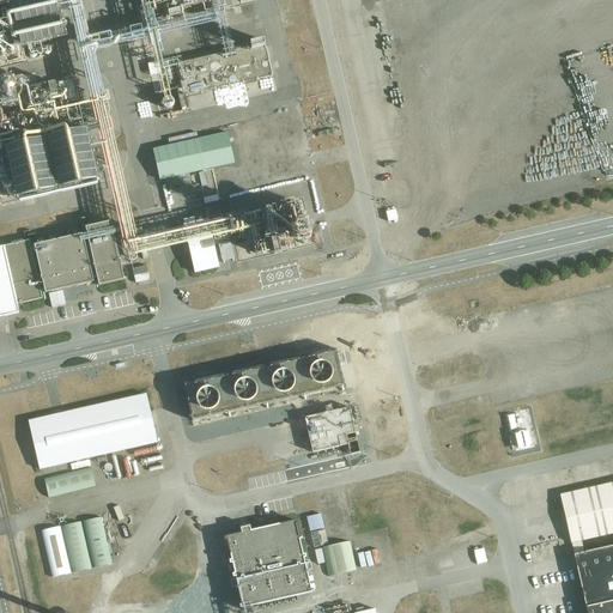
[(248,244),(253,243),(256,260),(311,243),(307,226),(295,229),(289,205),(260,210),(261,213),(243,217),(243,214),(229,218),(229,220),(134,243),(90,50),(145,38),(150,54),(152,53),(162,92),(169,91),(165,71),(176,68),(184,98),(271,77),(263,41),(235,47),(225,7),(252,0),(137,0),(143,26),(87,38),(78,0),(11,0),(13,6),(11,7),(10,0),(8,0),(0,1),(0,68),(54,55),(52,44),(67,40),(58,0),(36,0),(24,4),(22,0),(67,0),(92,104),(79,108),(72,80),(55,84),(54,83),(30,89),(36,114),(1,122),(0,114),(0,198),(14,195),(16,204),(98,186),(97,181),(99,180),(89,126),(96,125),(125,249),(127,248),(131,262),(138,261),(137,256),(188,244),(194,273),(219,268),(212,240),(244,231),(248,244)]
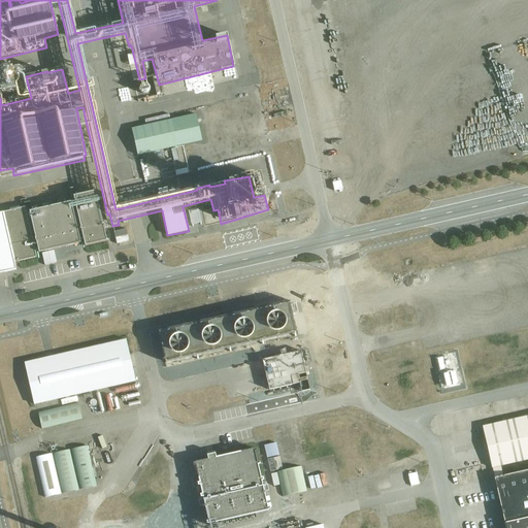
[(222,116),(253,113),(252,101),(221,103),(222,116)]
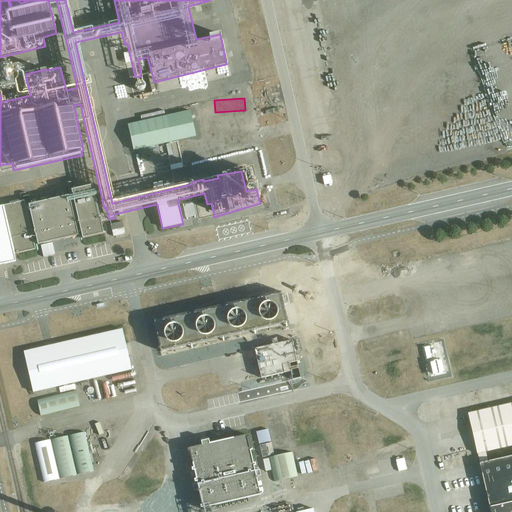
[(128,125),(133,151),(172,142),(166,116),(128,125)]
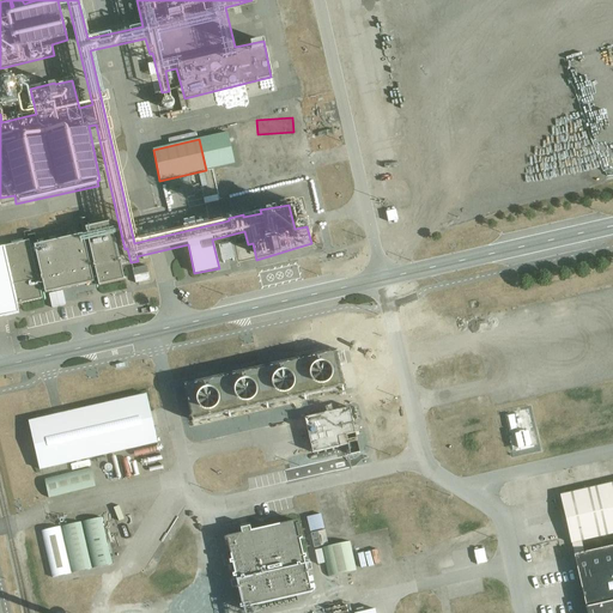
[(384,212),(387,224),(396,222),(394,210),(384,212)]
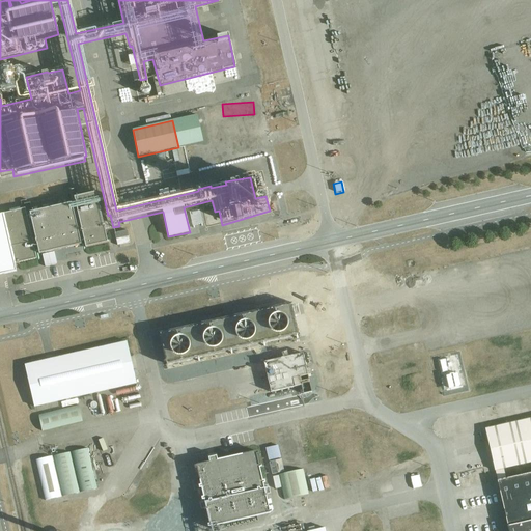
[(74,197),(76,204),(73,205),(72,203),(29,213),(30,216),(27,216),(25,208),(0,214),(0,274),(17,271),(15,264),(36,258),(35,252),(38,252),(39,254),(81,245),(81,242),(84,242),(85,248),(108,243),(96,192),(74,197)]
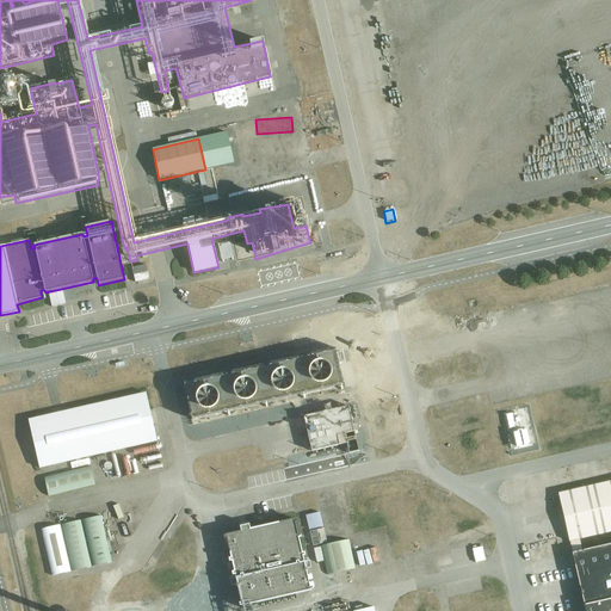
[(218,245),(222,260),(234,258),(229,242),(227,242),(227,241),(220,244),(221,244),(218,245)]
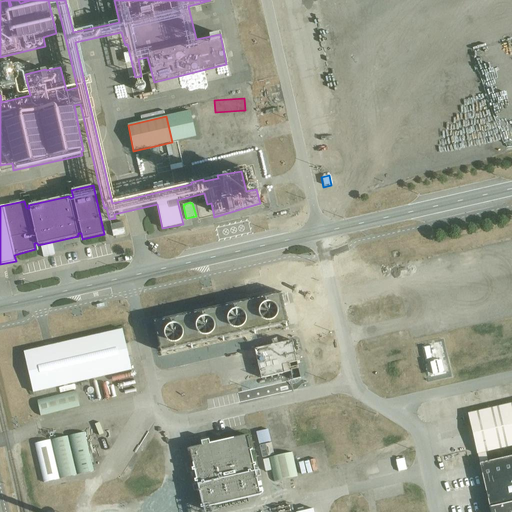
[(121,222),(109,225),(113,238),(124,235),(121,222)]
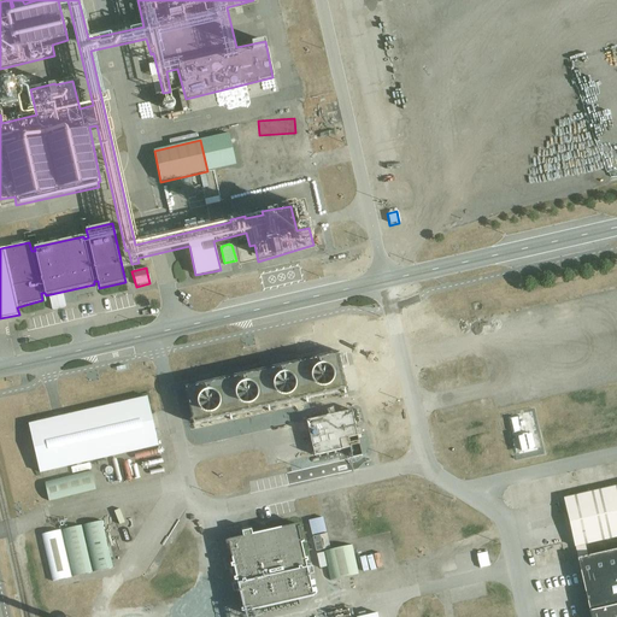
[(186,387),(193,423),(346,388),(340,359),(342,359),(341,353),(339,353),(338,352),(186,387)]
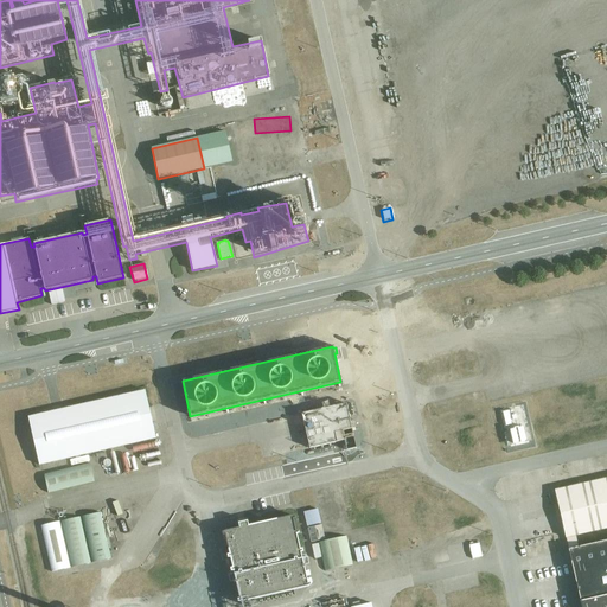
[(145,391),(27,417),(39,466),(157,439),(145,391)]
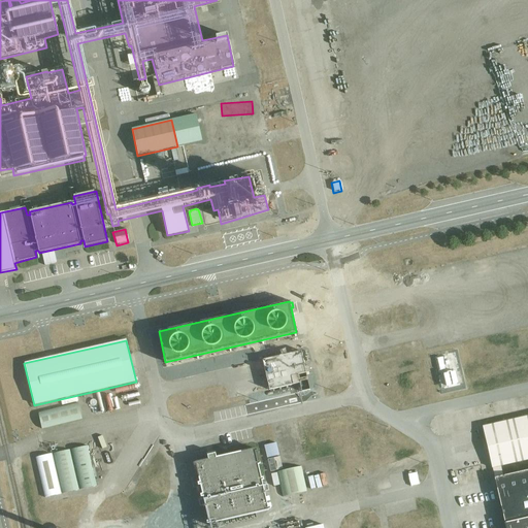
[(263,360),(269,390),(300,383),(298,374),(305,373),(301,352),(263,360)]
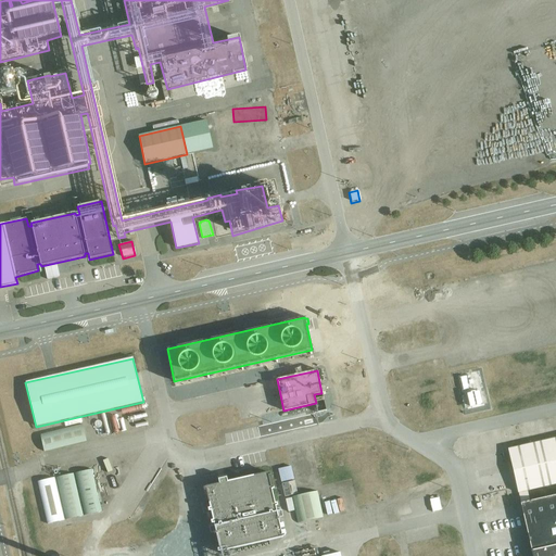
[(477,407),(483,406),(479,389),(472,391),(477,407)]
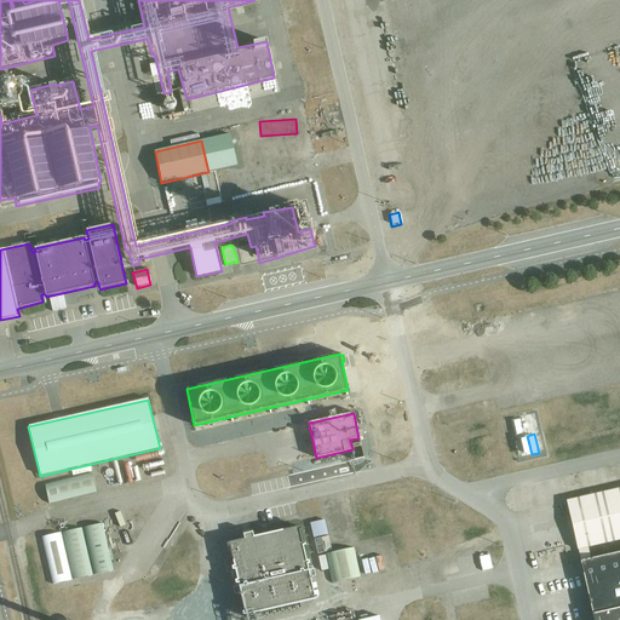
[(73,476),(92,471),(90,465),(70,470),(73,476)]
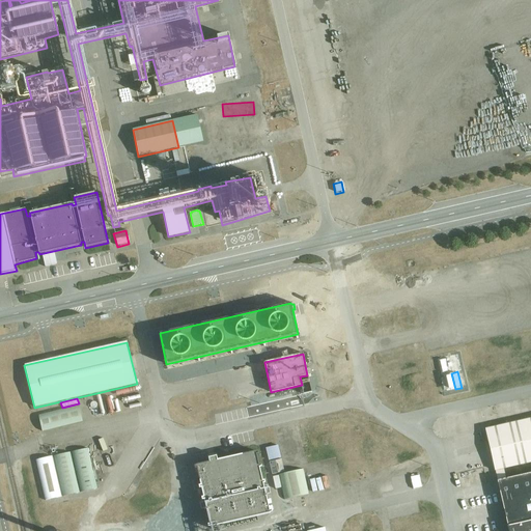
[(43,431),(83,421),(79,404),(38,414),(43,431)]
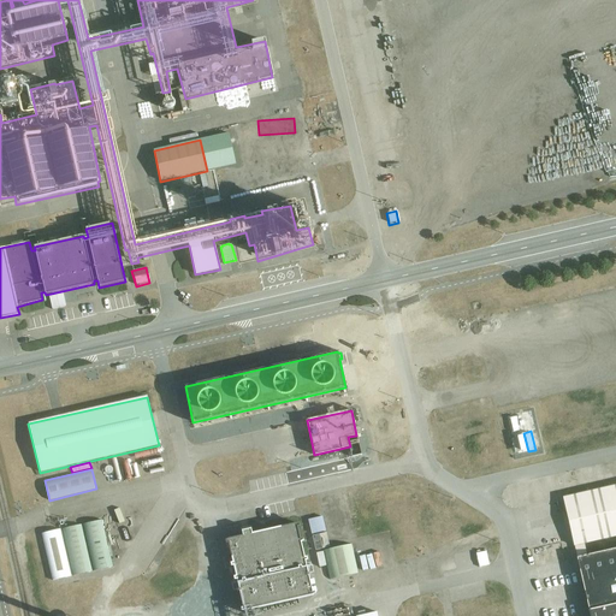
[(576,558),(590,615),(615,615),(615,549),(586,556),(584,545),(615,537),(615,485),(562,497),(574,548),(576,558)]
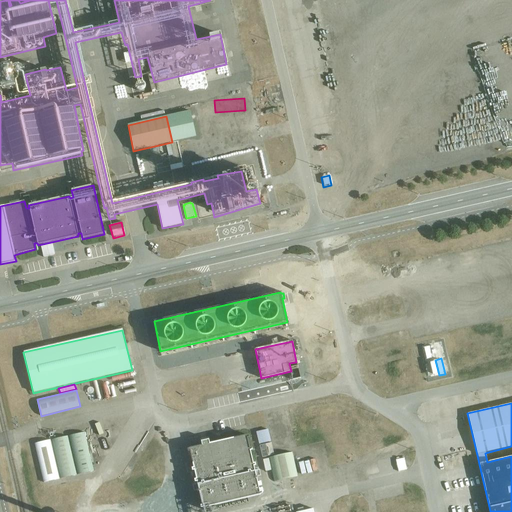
[(256,432),(258,444),(271,441),(268,429),(256,432)]
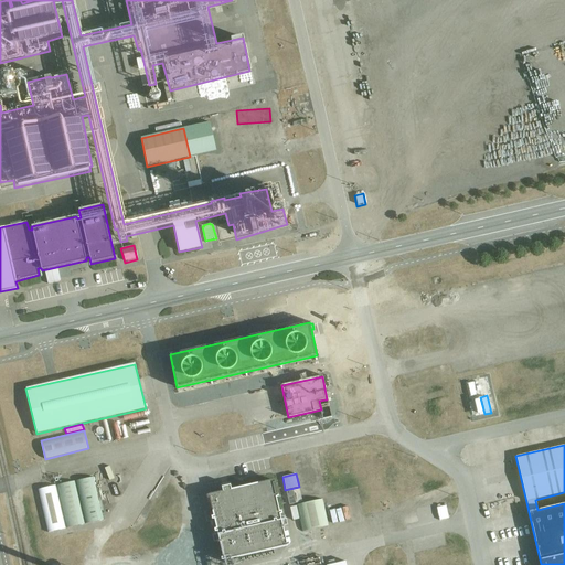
[(76,481),(86,524),(104,520),(94,478),(76,481)]
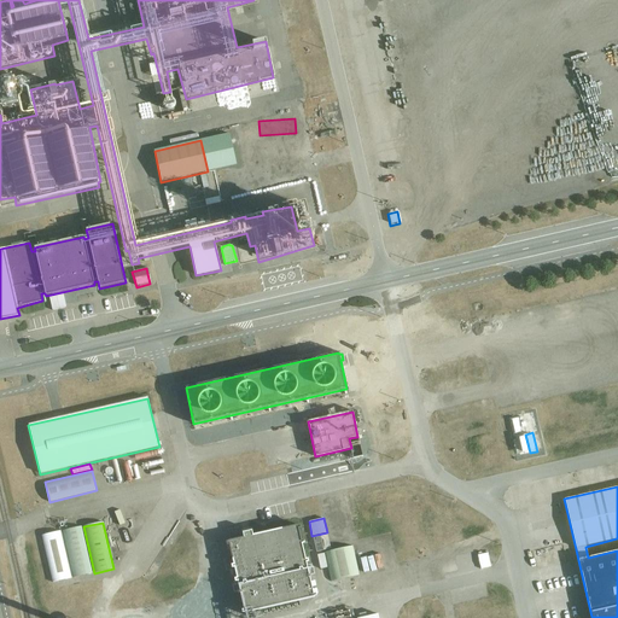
[(297,525),(252,535),(251,530),(243,532),(243,537),(228,541),(228,542),(226,542),(227,546),(229,546),(233,565),(231,565),(232,569),(234,569),(232,570),(233,576),(235,575),(237,578),(234,579),(235,583),(237,582),(238,584),(232,586),(234,593),(239,592),(243,610),(242,611),(242,613),(316,596),(315,594),(314,594),(309,576),(315,575),(313,567),(308,569),(307,564),(309,563),(308,559),(305,559),(302,544),(304,543),(303,541),(301,541),(298,530),(301,529),(299,525),(297,525)]
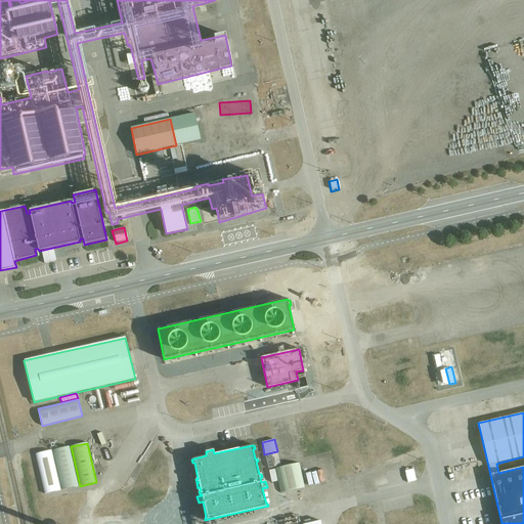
[(70,446),(53,450),(62,490),(78,486),(70,446)]
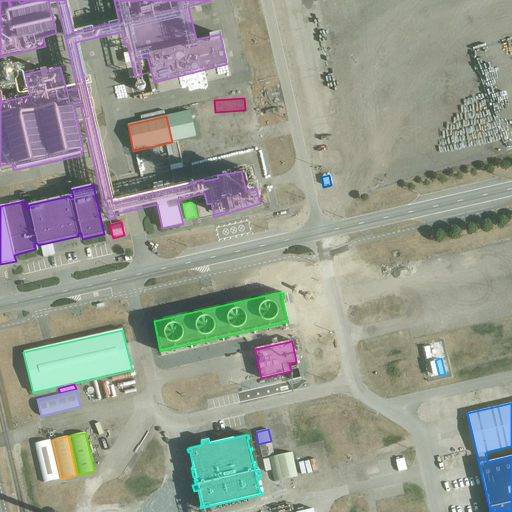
[(34,444),(43,483),(59,479),(50,440),(34,444)]
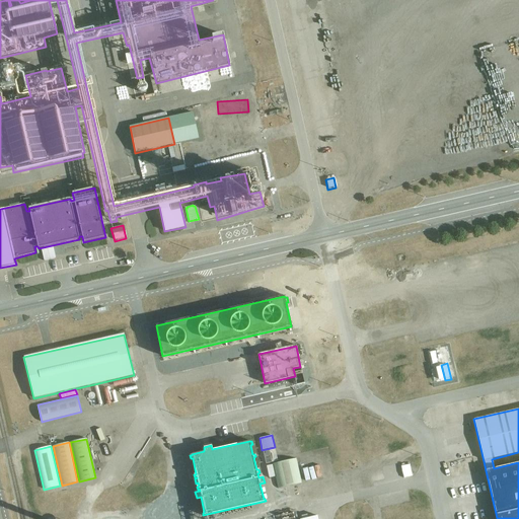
[(275,449),(263,452),(266,463),(278,461),(275,449)]
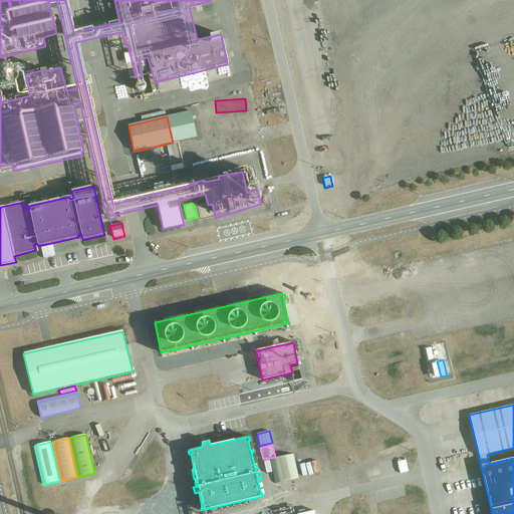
[(299,479),(293,455),(270,460),(275,484),(299,479)]
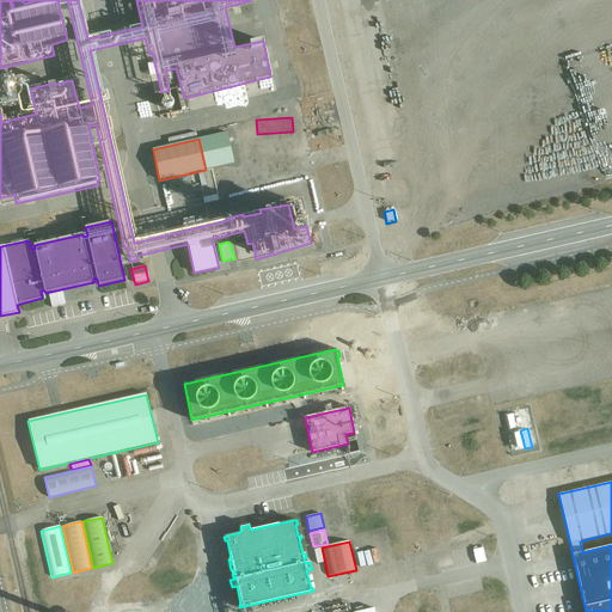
[(316,564),(323,563),(322,548),(313,549),(316,564)]
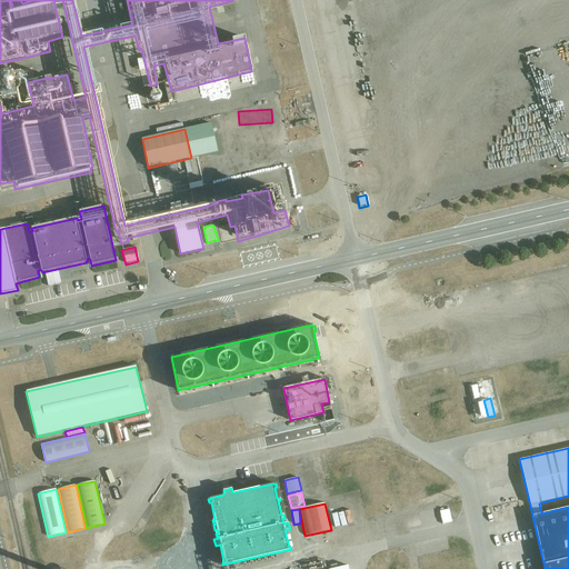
[(440,521),(450,519),(448,509),(439,511),(440,521)]
